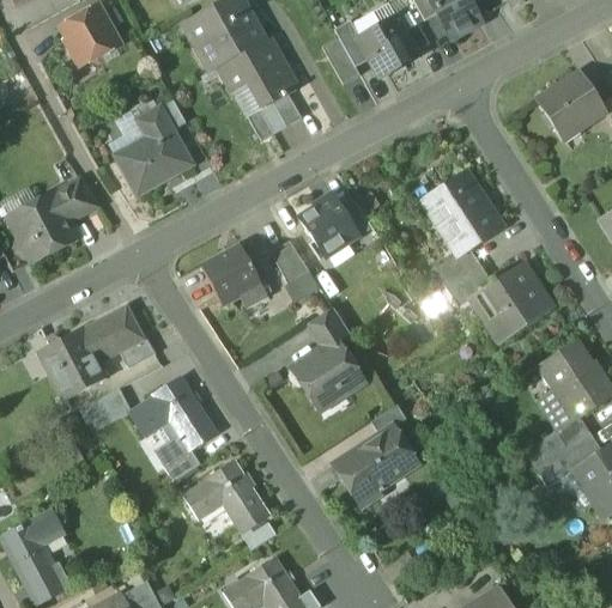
[(207,44),(219,65),(266,40),(244,0),(236,0),(219,10),(216,5),(185,23),(199,49),(207,44)]
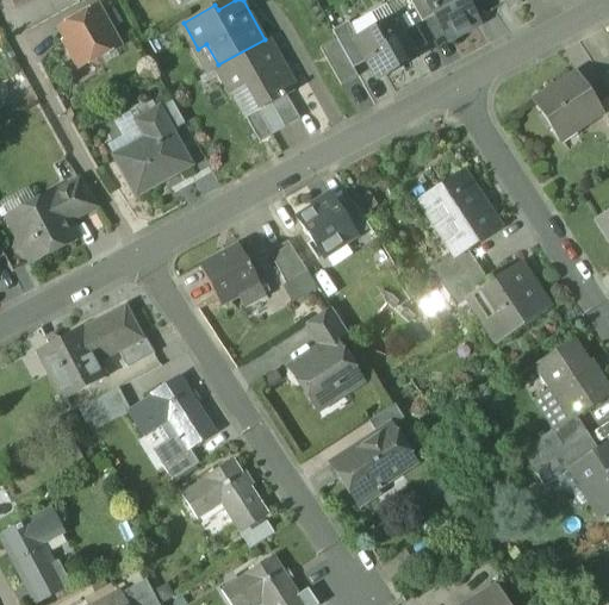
[(412,0),(423,18),(435,12),(428,0),(412,0)]
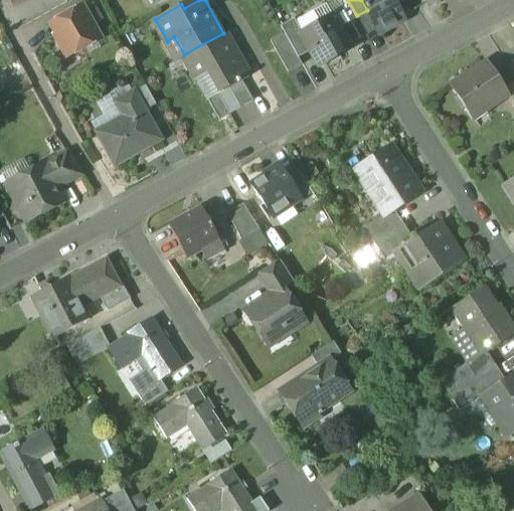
[(361,0),(367,10),(379,30),(403,17),(393,0),(361,0)]
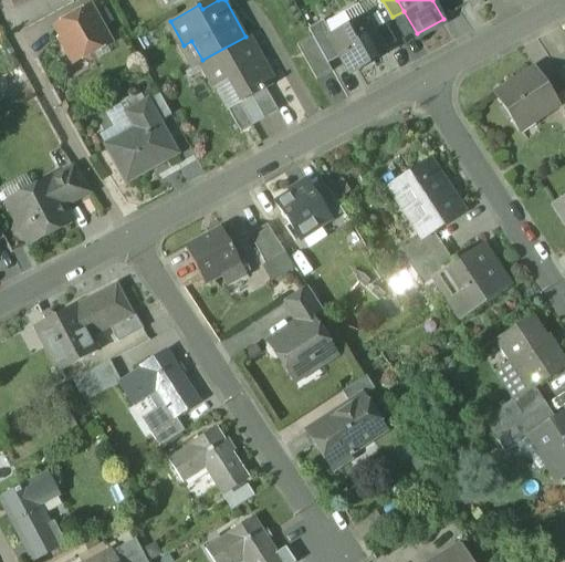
[(71,49),(75,59),(111,39),(91,4),(56,23),(63,35),(61,37),(67,50),(71,49)]
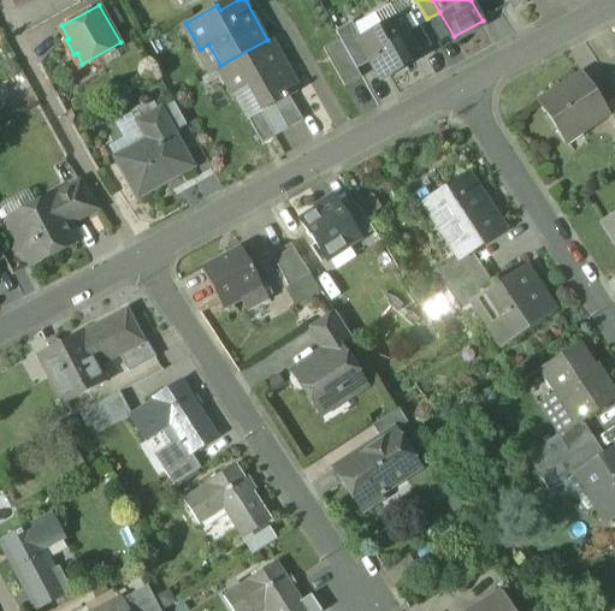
[(398,16),(383,24),(374,10),(354,22),(362,36),(361,37),(372,57),(382,75),(403,63),(420,53),(398,16)]
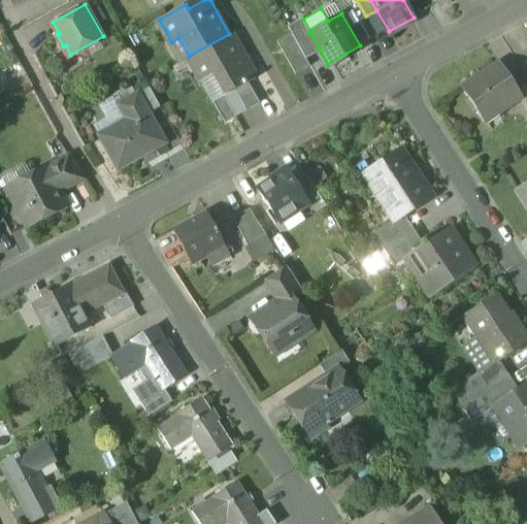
[(292,31),(306,56),(319,48),(309,32),(310,31),(303,19),(301,15),(288,24),(292,31)]
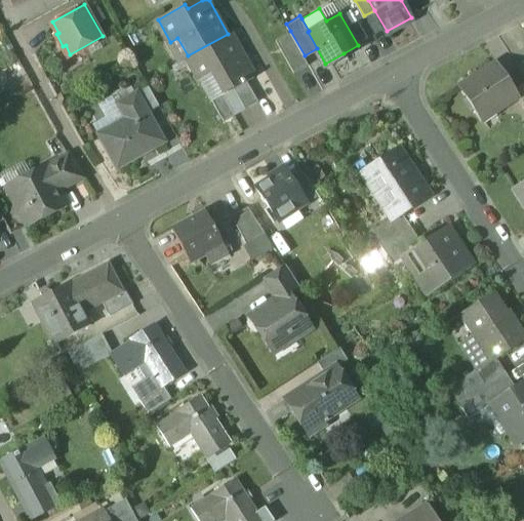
[(308,63),(305,55),(290,31),(276,39),(294,71),(308,63)]
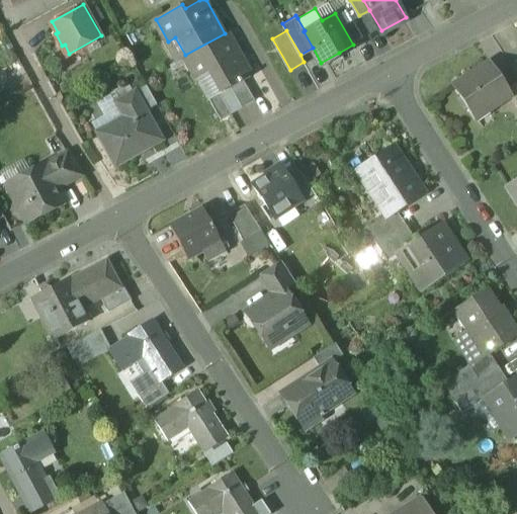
[(228,31),(225,33),(185,55),(197,76),(216,66),(228,87),(230,86),(231,85),(241,80),(244,78),(251,74),(228,31)]
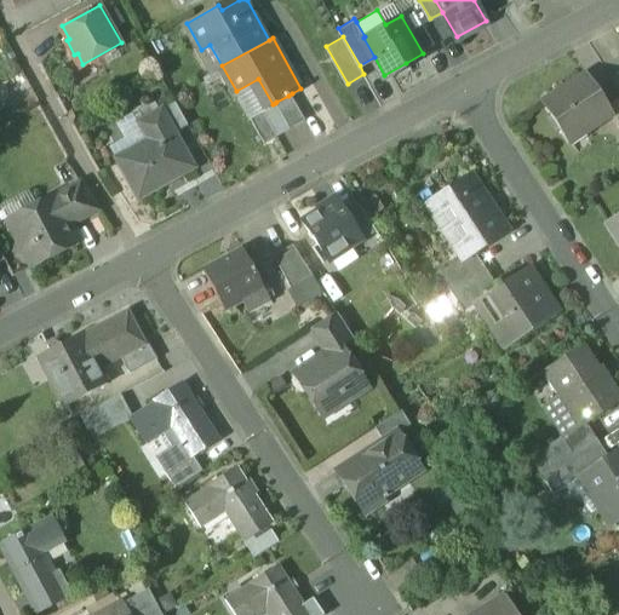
[(0,65),(0,99),(13,92),(0,65)]
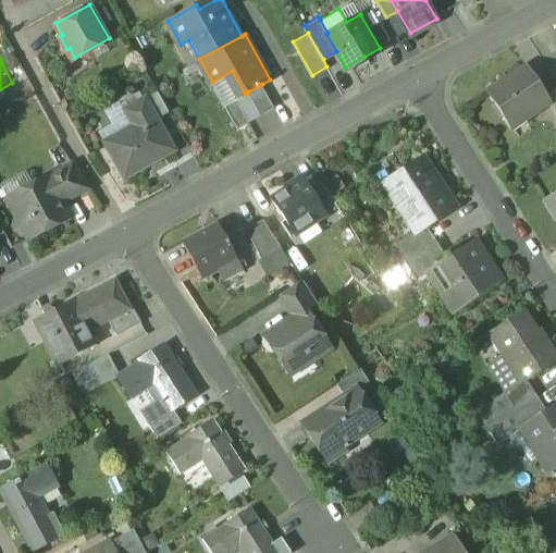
[(487,88),(511,125),(551,100),(542,87),(527,63),(487,88)]
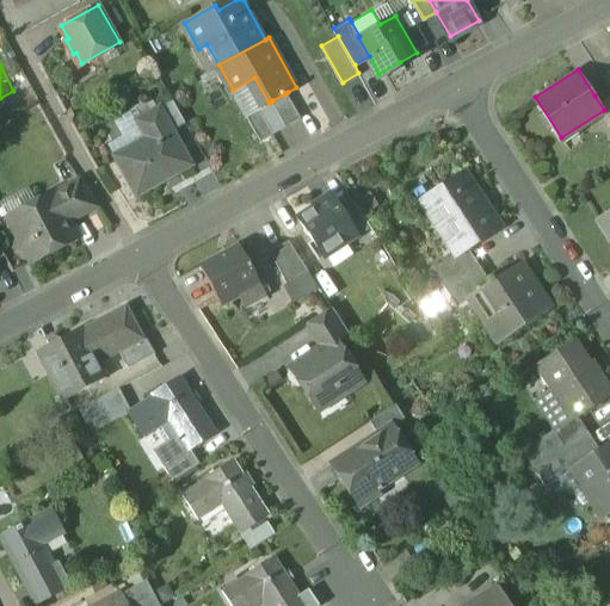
[(604,110),(609,118),(609,87),(595,96),(604,110)]
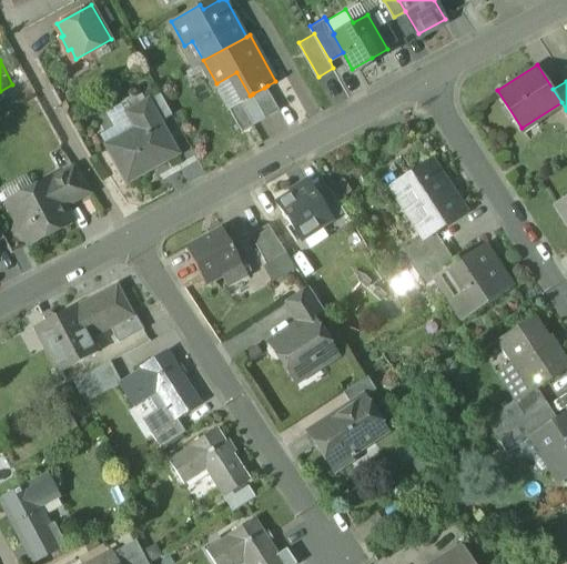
[(264,88),(253,93),(265,116),(280,108),(267,86),(264,88)]
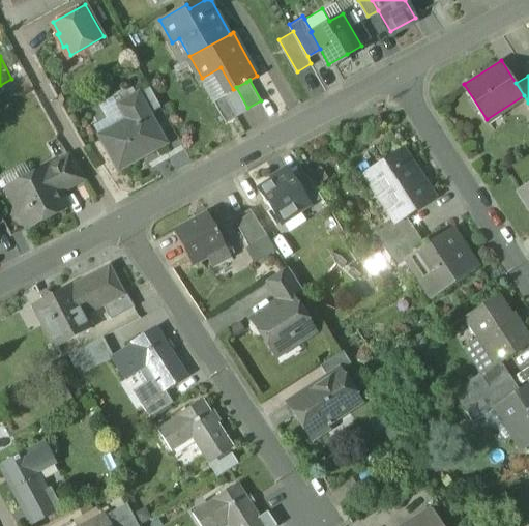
[(139,90),(150,111),(160,105),(149,84),(139,90)]
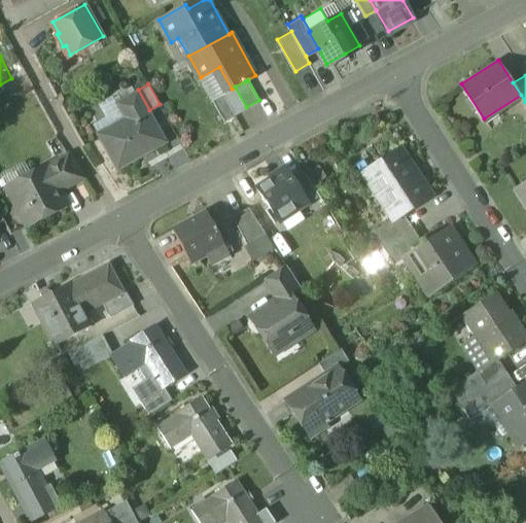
[(236,113),(246,107),(235,86),(234,88),(232,89),(224,93),(236,113)]
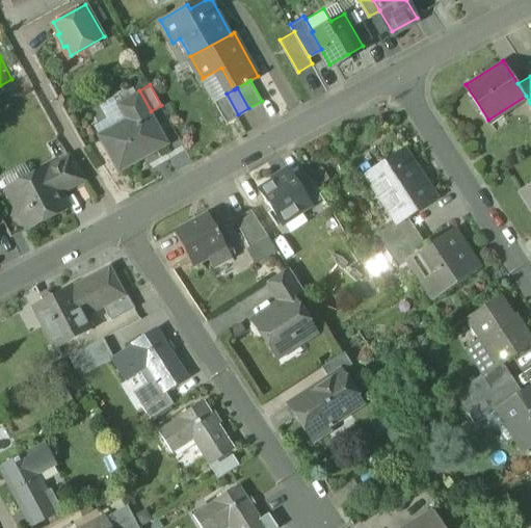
[(99,133),(118,169),(167,141),(151,111),(139,90),(118,102),(127,116),(99,133)]
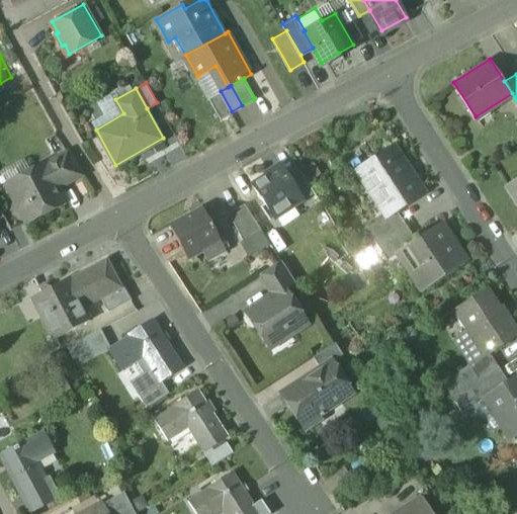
[(221,117),(232,111),(221,91),(220,91),(208,97),(221,117)]
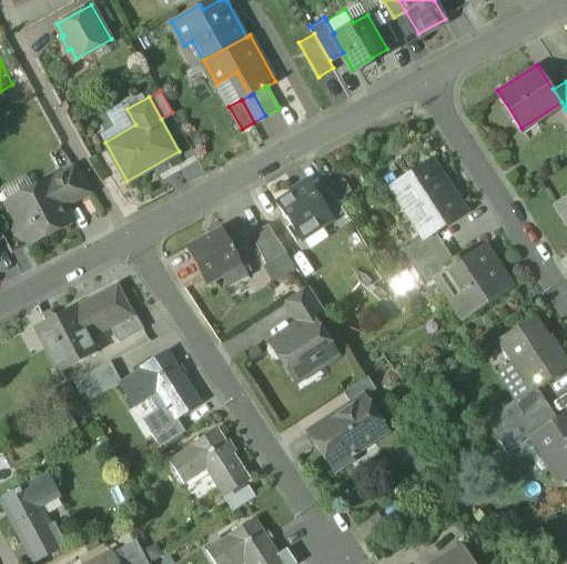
[(429,231),(431,233),(435,230),(466,210),(431,155),(390,183),(403,203),(408,200),(429,231)]
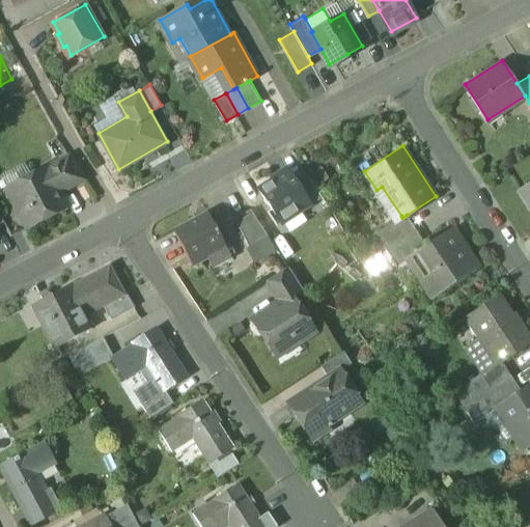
[(51,170),(61,189),(84,176),(70,155),(48,165),(51,170)]
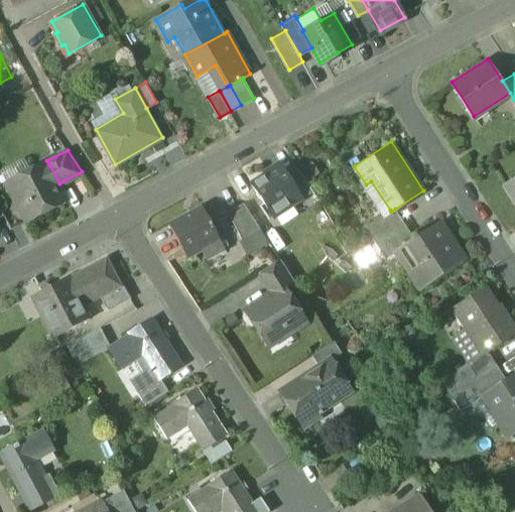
[(20,210),(25,220),(67,198),(59,183),(49,165),(46,160),(30,169),(33,174),(14,183),(11,193),(14,199),(12,206),(14,208),(20,210)]
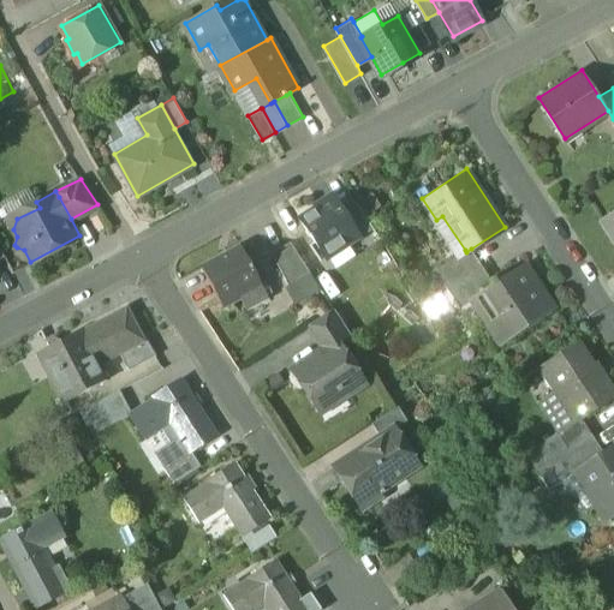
[(315,239),(326,256),(347,241),(345,238),(357,231),(343,208),(335,196),(319,208),(317,205),(299,216),(315,239)]
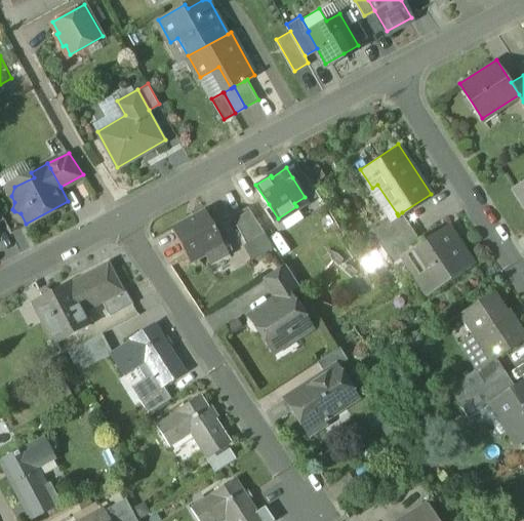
[(305,197),(308,200),(318,193),(304,170),(292,177),(305,197)]
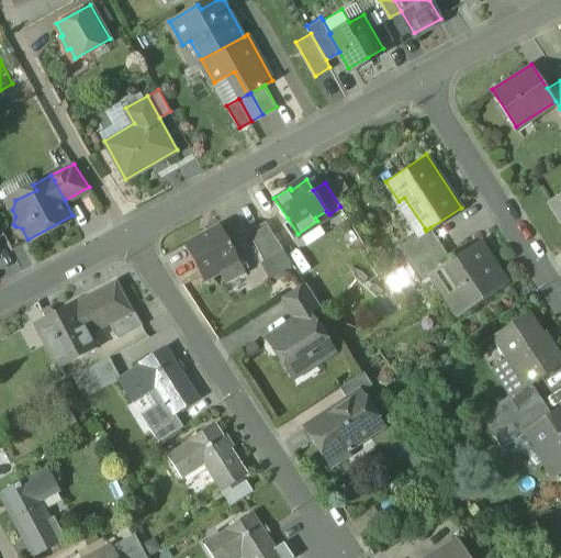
[(560,193),(550,201),(560,216),(560,193)]
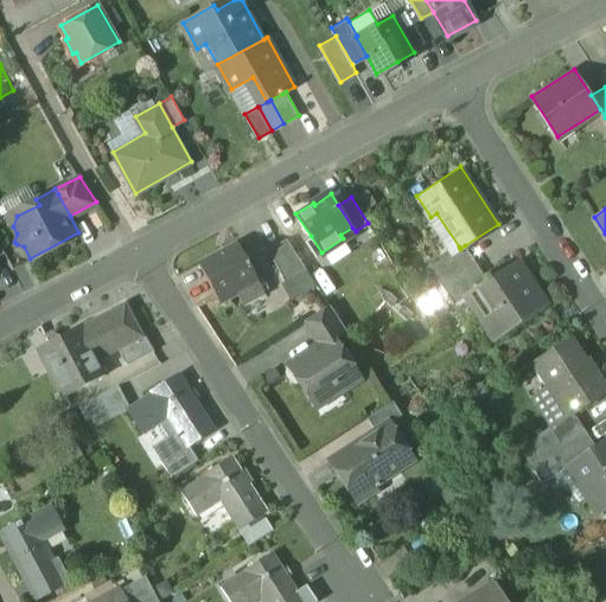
[(267,248),(285,280),(306,268),(286,237),(267,248)]
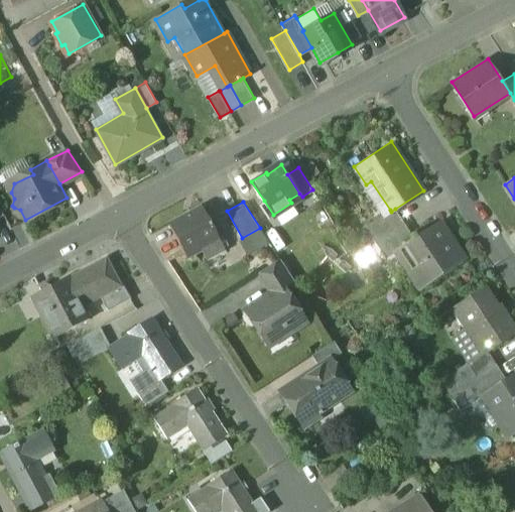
[(169,223),(186,256),(202,248),(220,238),(202,206),(169,223)]
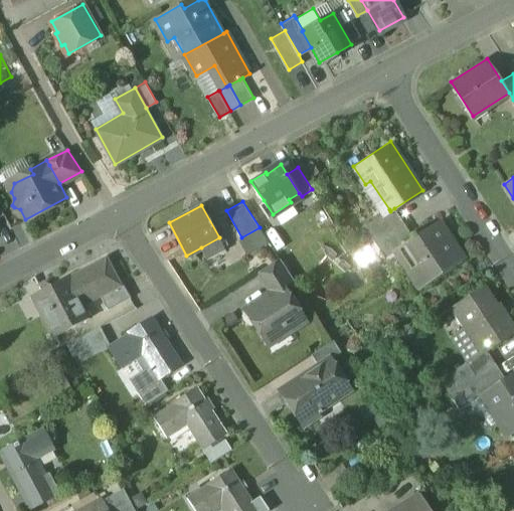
[(364,223),(373,238),(402,220),(394,208),(390,211),(389,209),(385,212),(384,210),(364,223)]
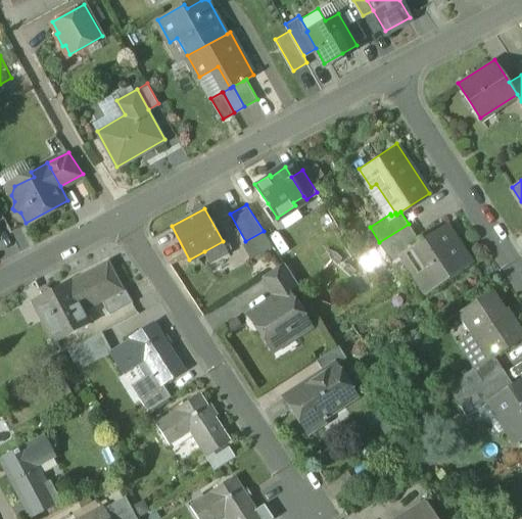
[(423,291),(424,293),(474,261),(473,260),(469,262),(456,241),(459,239),(448,224),(449,223),(448,221),(419,240),(402,250),(404,252),(427,289),(423,291)]
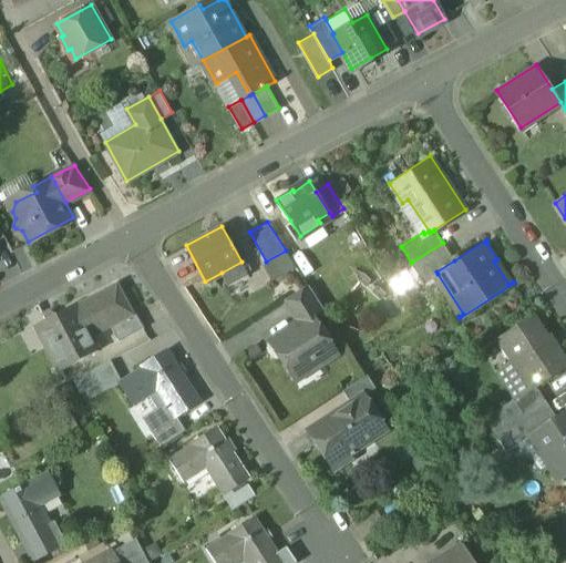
[(454,260),(443,243),(411,263),(424,283),(433,276),(438,274),(436,272),(454,260)]
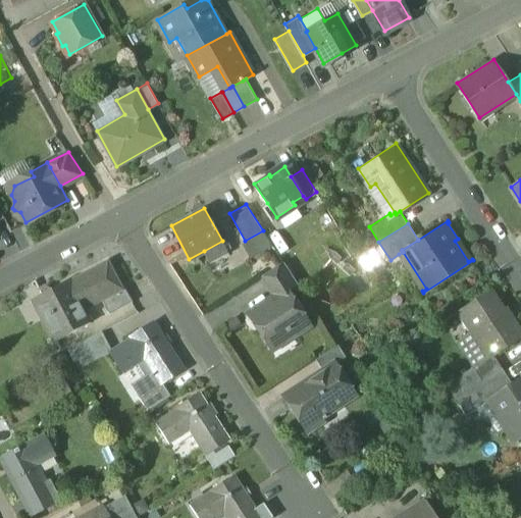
[(263,230),(245,241),(242,242),(250,256),(271,245),(263,230)]
